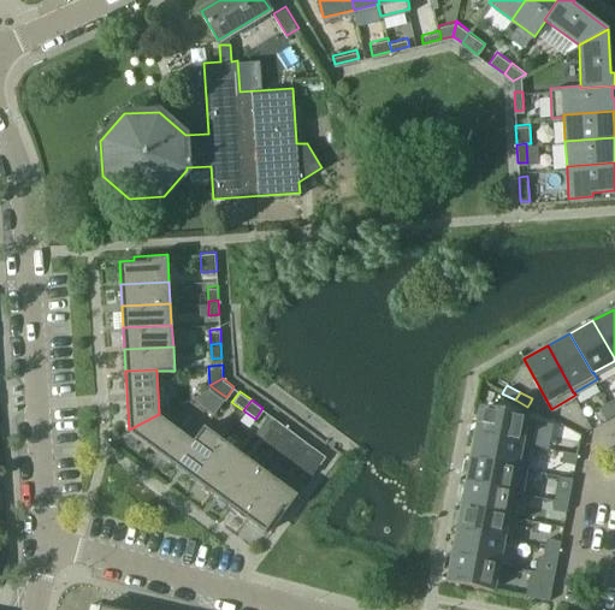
[(608,400),(599,404),(607,418),(614,413),(608,400)]
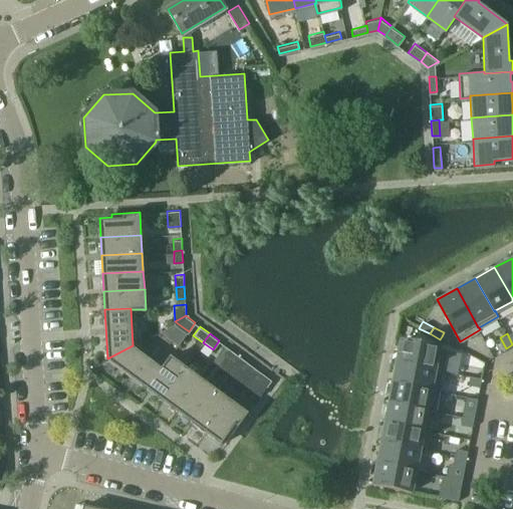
[(402,338),(397,360),(444,369),(448,347),(402,338)]
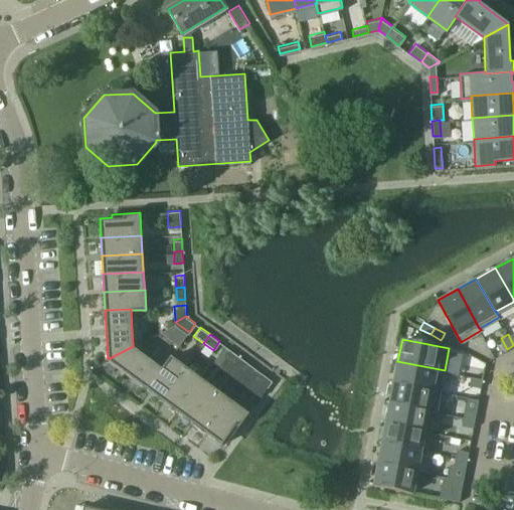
[(161,366),(133,346),(108,359),(148,388),(163,368),(161,366)]
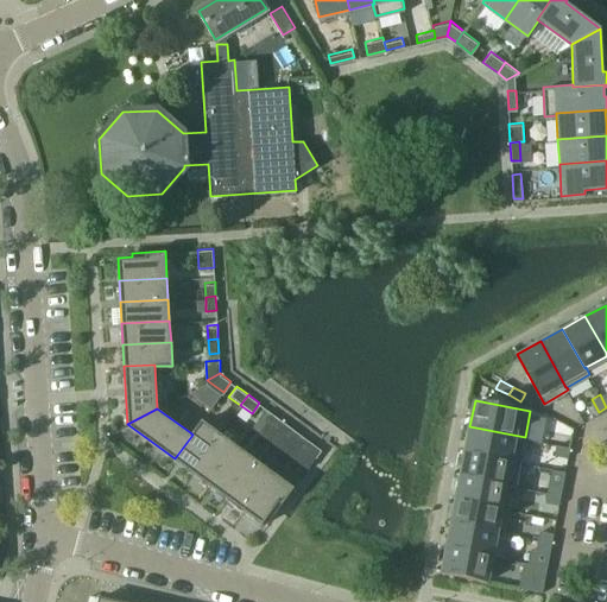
[(283,419),(271,411),(265,419),(277,428),(283,419)]
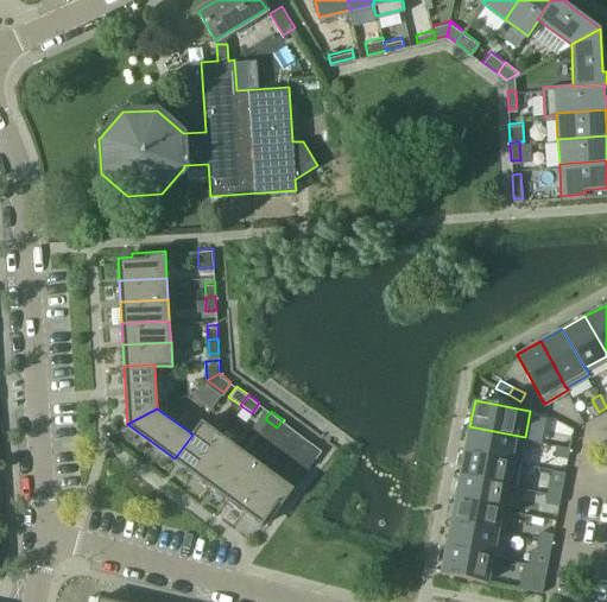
[(191,471),(220,432),(201,418),(190,432),(193,435),(175,458),(191,471)]
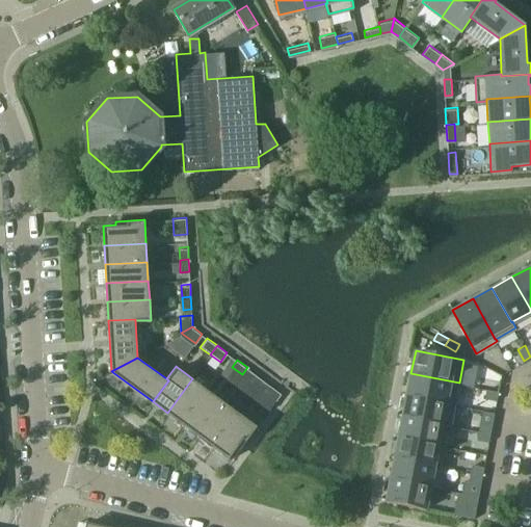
[(257,374),(247,367),(242,374),(251,381),(257,374)]
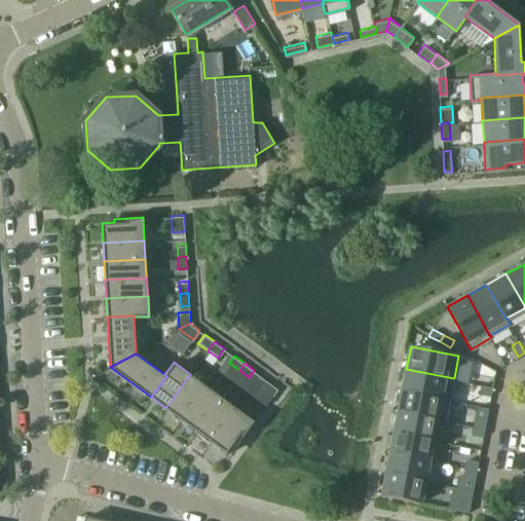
[(406,369),(403,389),(450,399),(454,378),(406,369)]
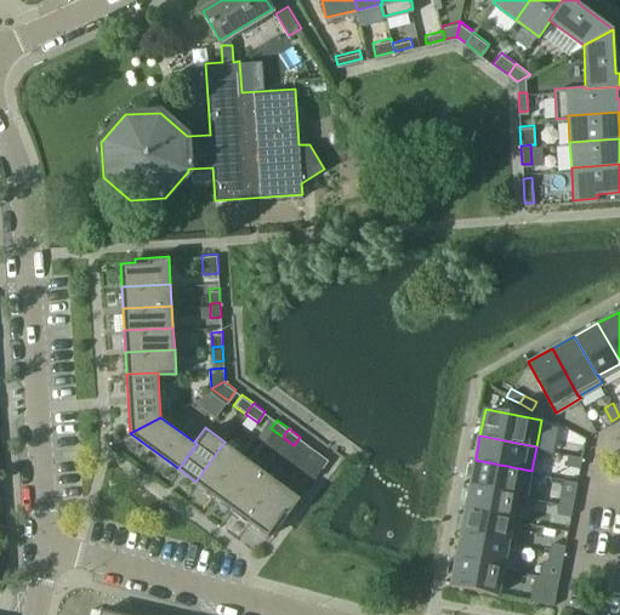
[(214,494),(243,455),(225,442),(195,482),(214,494)]
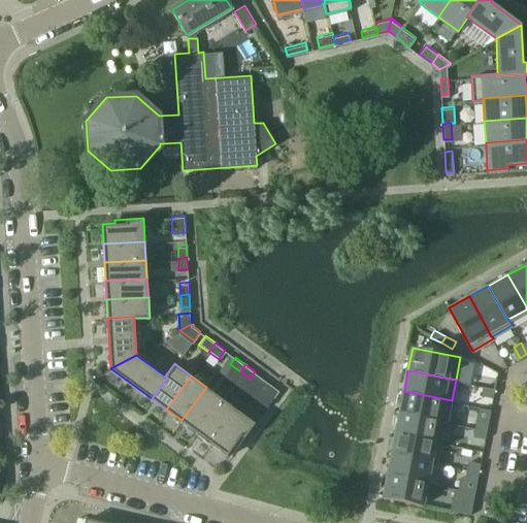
[(280,389),(265,379),(260,386),(274,396),(280,389)]
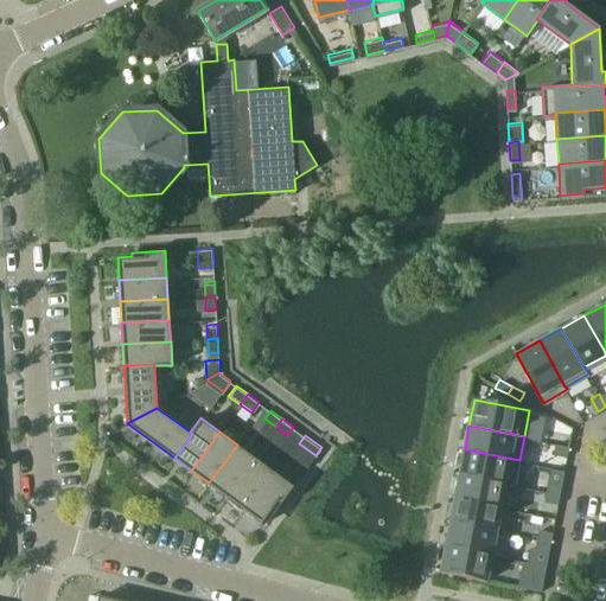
[(568,454),(569,445),(555,442),(554,451),(568,454)]
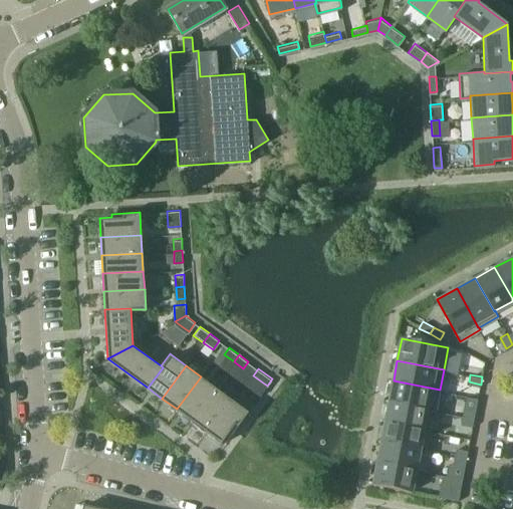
[(191,420),(215,387),(201,376),(177,409),(191,420)]
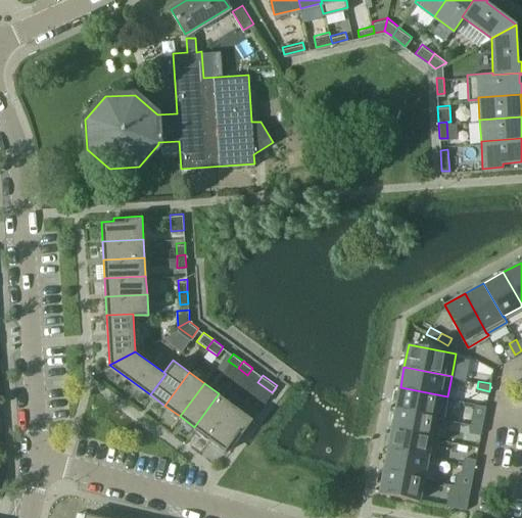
[(400,387),(396,408),(434,415),(434,416),(443,418),(447,396),(400,387)]
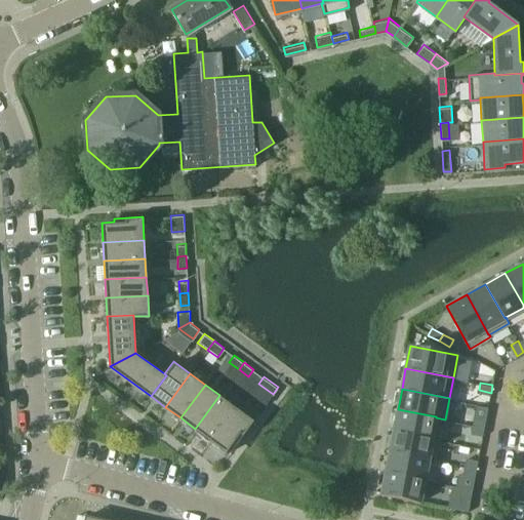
[(235,406),(233,405),(219,395),(195,429),(210,440),(235,406)]
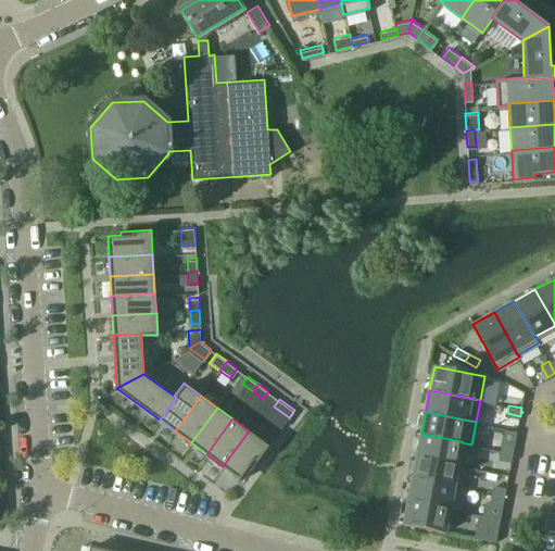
[(256,461),(275,436),(253,421),(247,429),(249,430),(223,466),(239,478),(254,459),(256,461)]
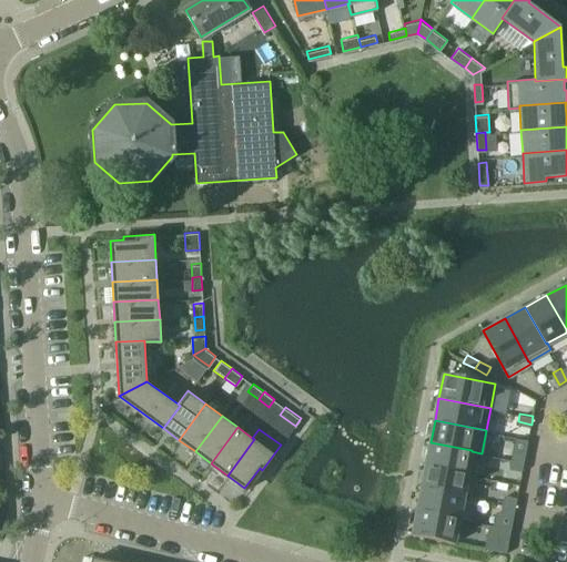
[(431,442),(426,465),(467,472),(467,471),(472,451),(472,450),(431,442)]
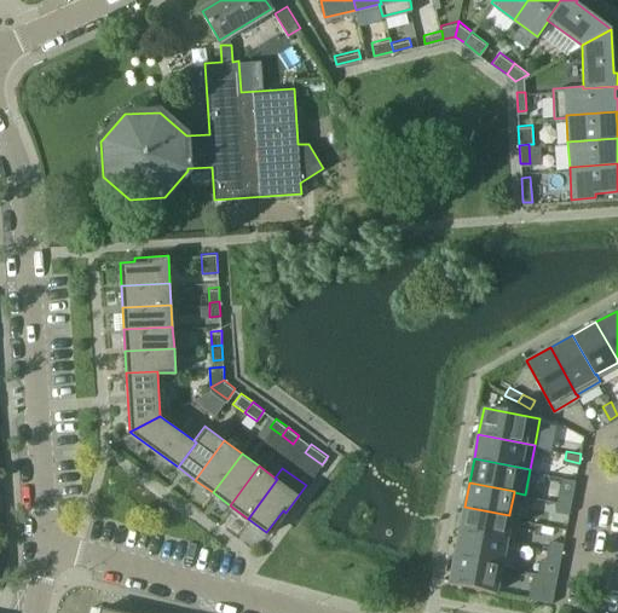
[(571,502),(573,492),(559,490),(558,499),(571,502)]
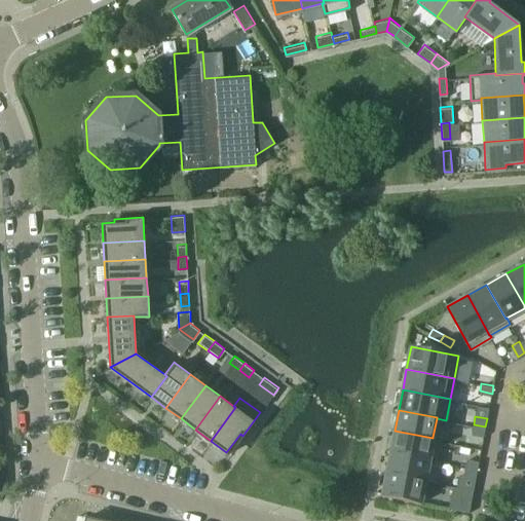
[(484,435),(485,426),(474,424),(472,432),(484,435)]
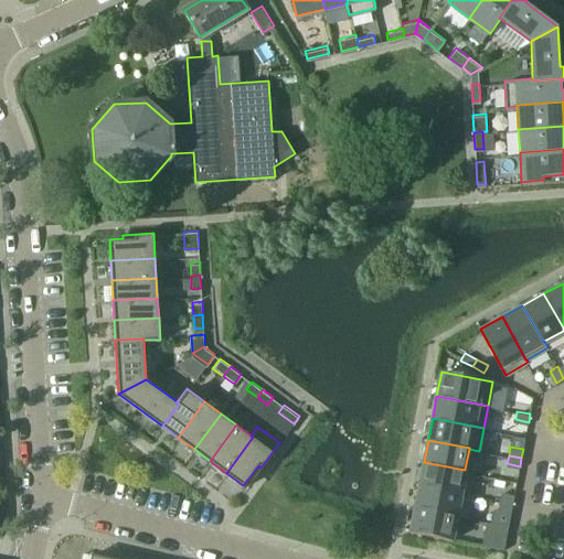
[(424,462),(419,484),(460,492),(460,493),(468,494),(472,471),(465,469),(465,470),(424,462)]
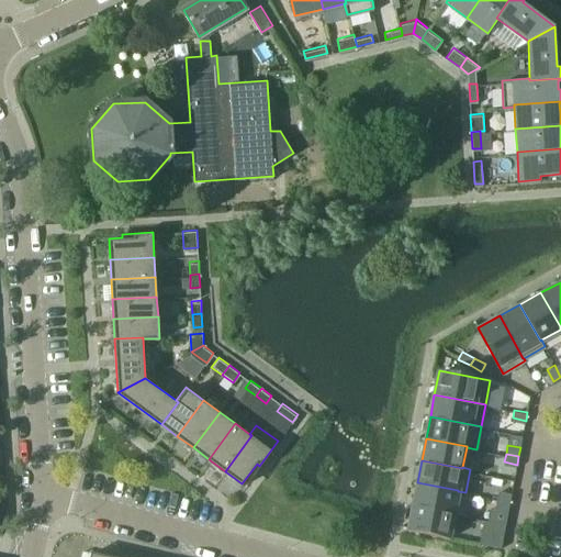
[(417,482),(413,504),(453,512),(458,491),(458,490),(417,482)]
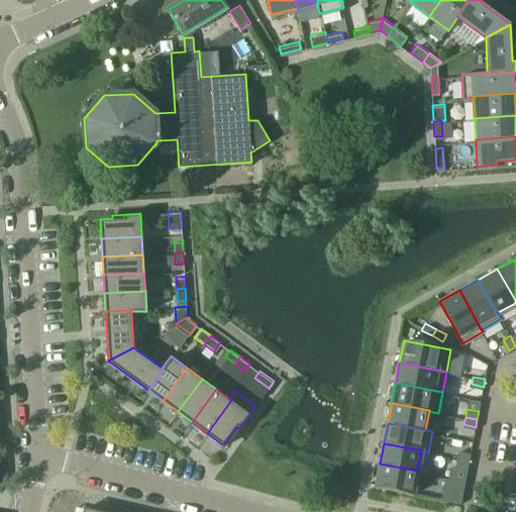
[(470,459),(471,452),(458,449),(457,457),(470,459)]
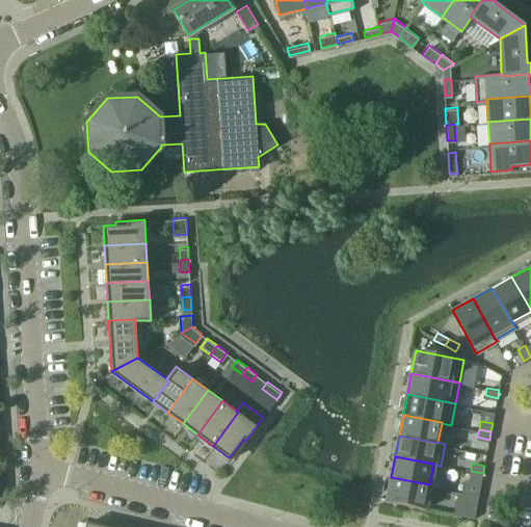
[(481,481),(483,473),(471,471),(470,479),(481,481)]
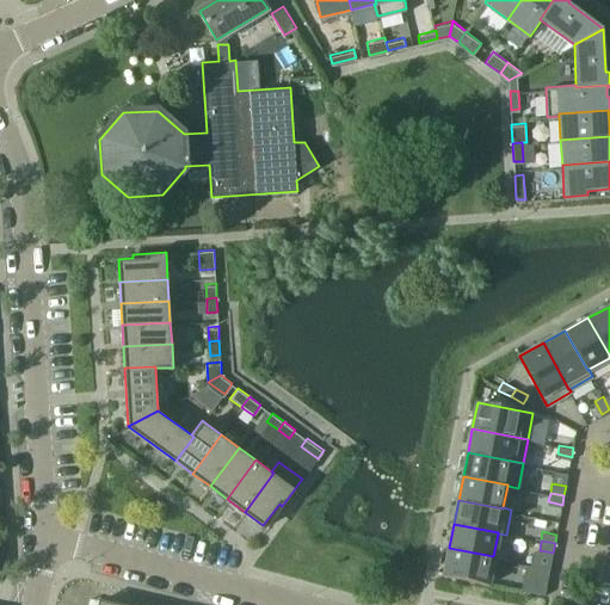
[(449,548),(444,573),(488,581),(493,556),(449,548)]
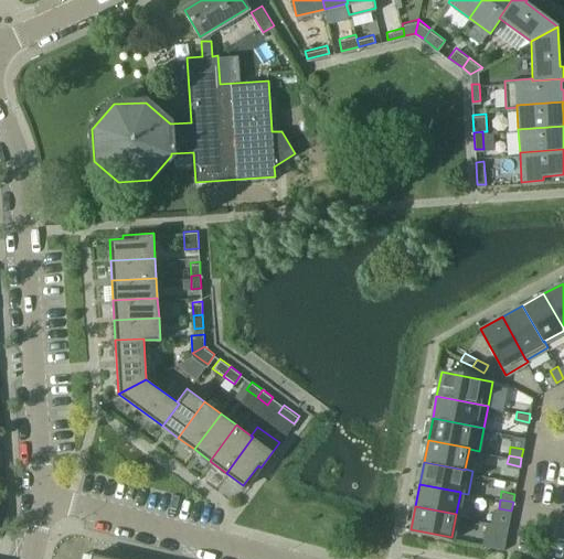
[(492,536),(491,545),(504,547),(506,538),(492,536)]
